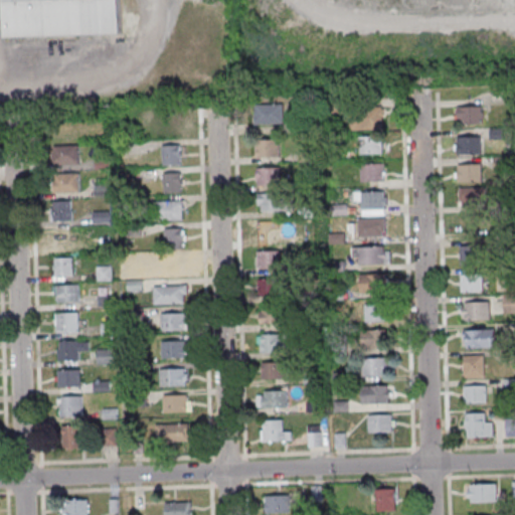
[(119,0),(5,0),(6,35),(120,33),(119,0)]
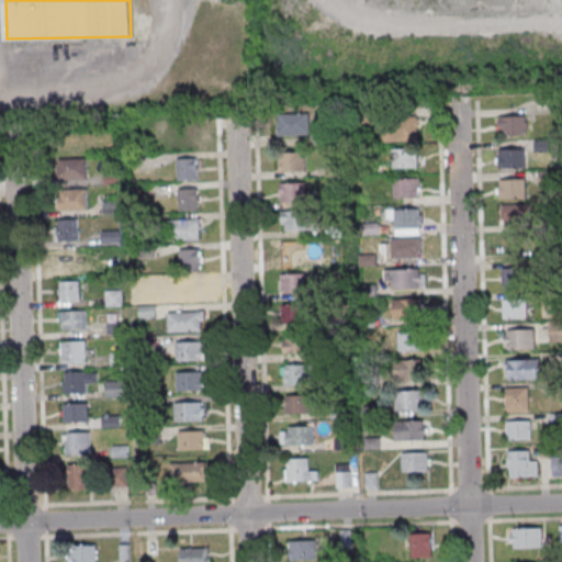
[(310,134),(310,114),(280,114),(280,134),(310,134)]
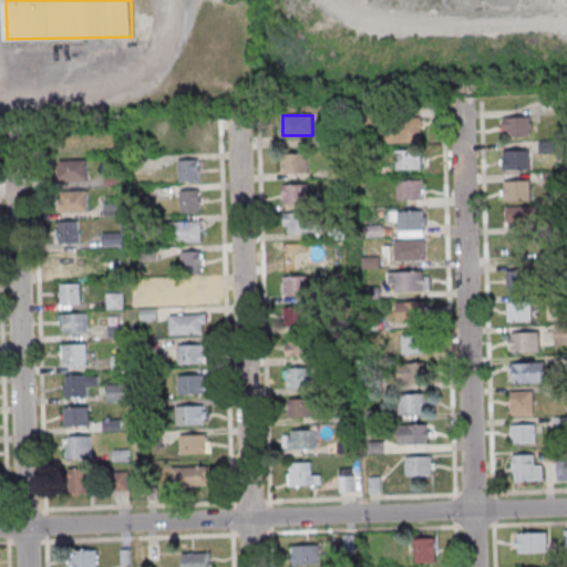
[(504,135),(532,135),(532,117),(504,117),(504,135)]
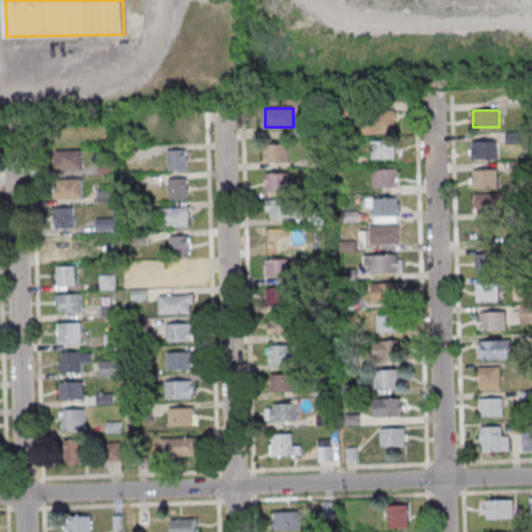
[(396,133),(396,112),(364,112),(364,133),(396,133)]
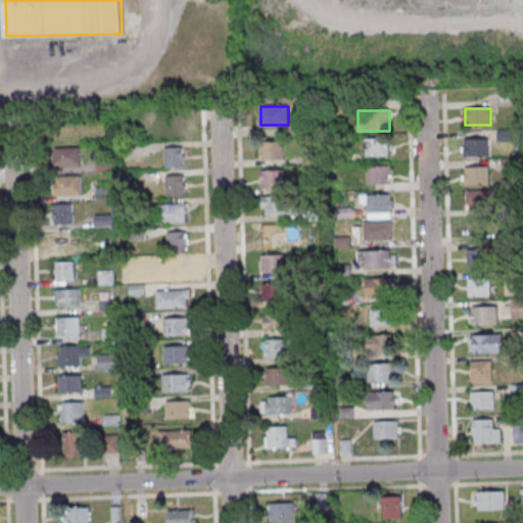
[(183,138),(183,120),(153,120),(153,138),(183,138)]
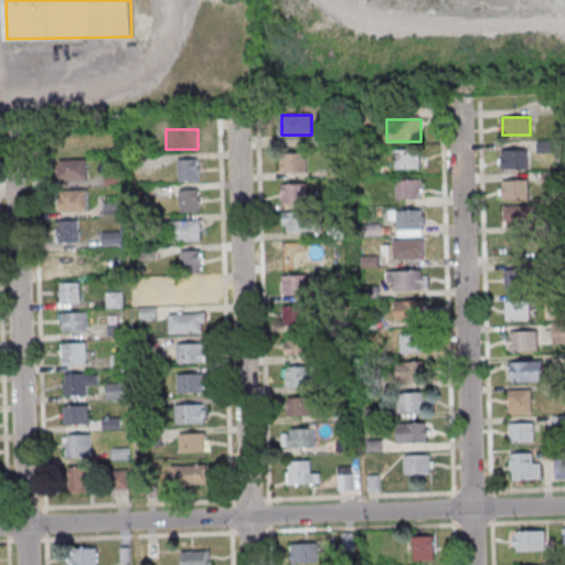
[(395,169),(420,169),(420,149),(395,149),(395,169)]
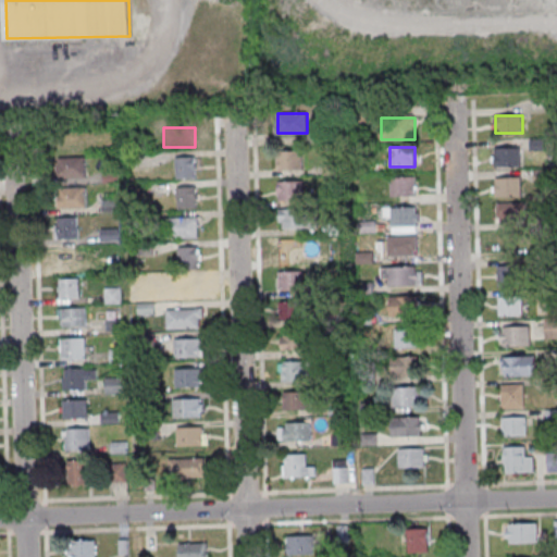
[(495,166),(521,166),(521,148),(495,148),(495,166)]
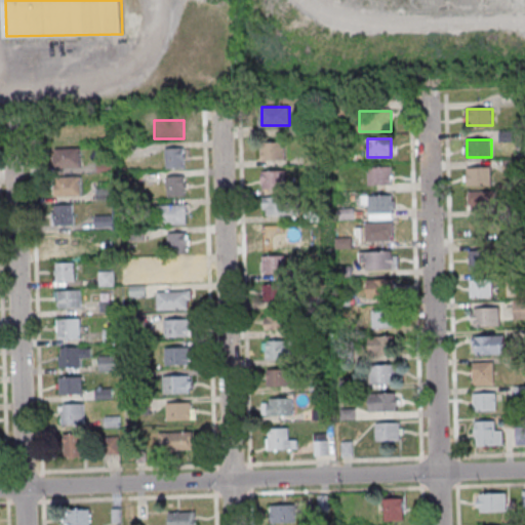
[(286,142),(261,142),(261,161),(286,161),(286,142)]
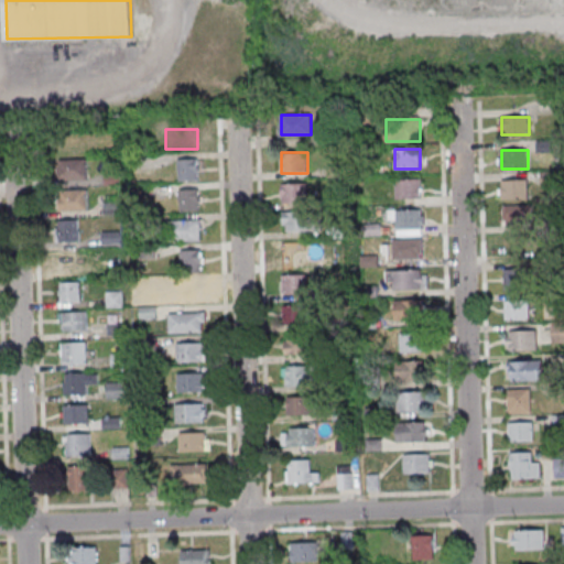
[(86,158),(87,179),(57,180),(57,159),(86,158)]
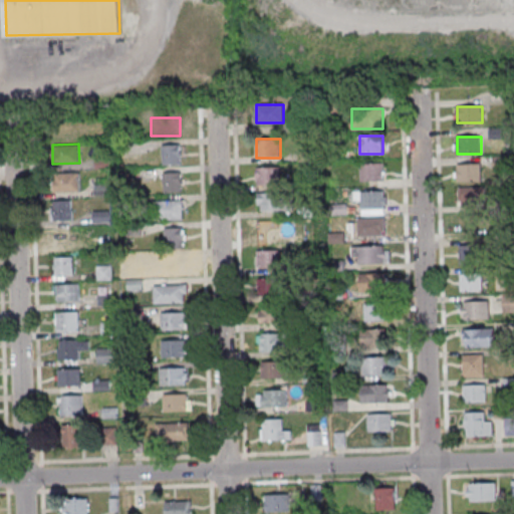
[(181,145),(162,145),(162,165),(181,165),(181,145)]
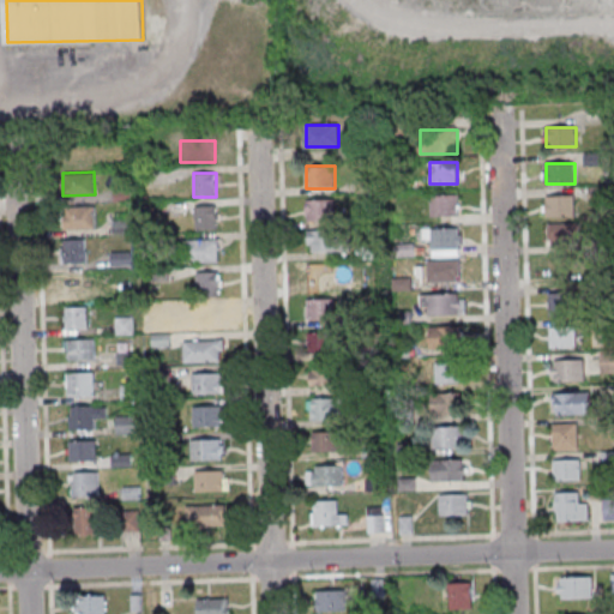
[(459,194),(431,194),(431,216),(459,216),(459,194)]
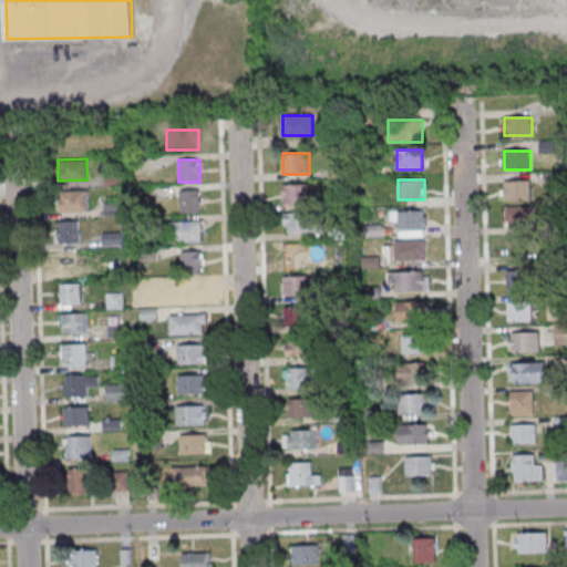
[(531,181),(504,181),(504,200),(531,200),(531,181)]
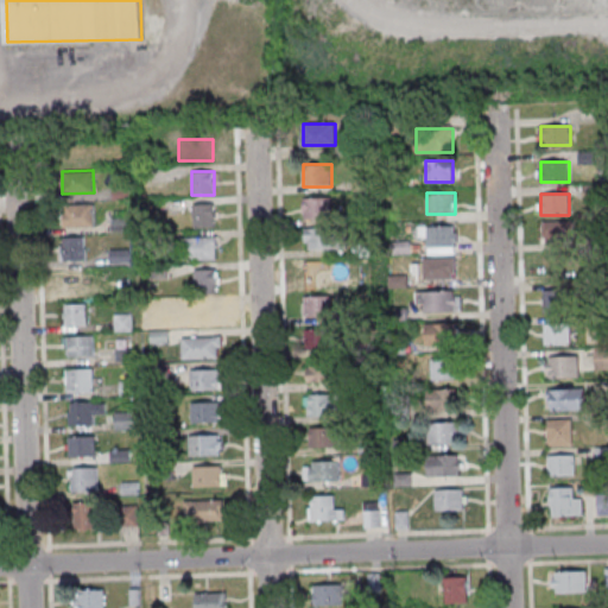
[(303,197),(303,221),(331,221),(331,197),(303,197)]
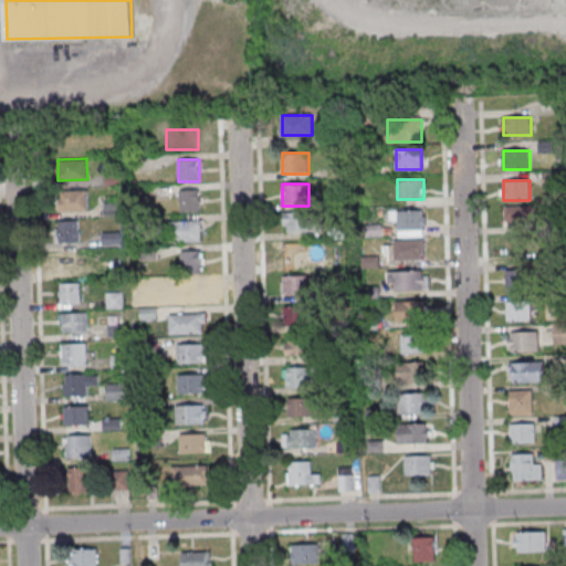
[(180,211),(199,211),(199,189),(180,189),(180,211)]
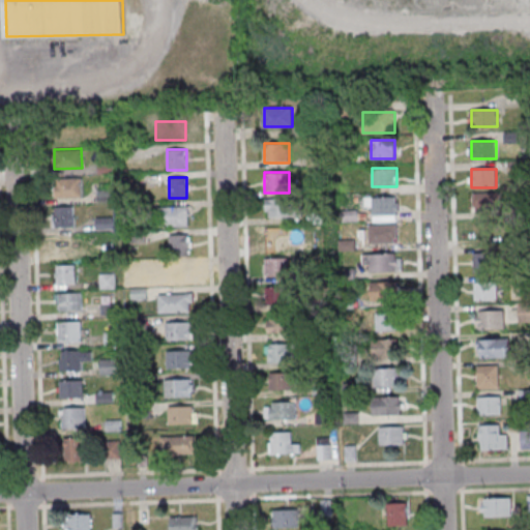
[(82,178),(82,198),(55,199),(54,179),(82,178)]
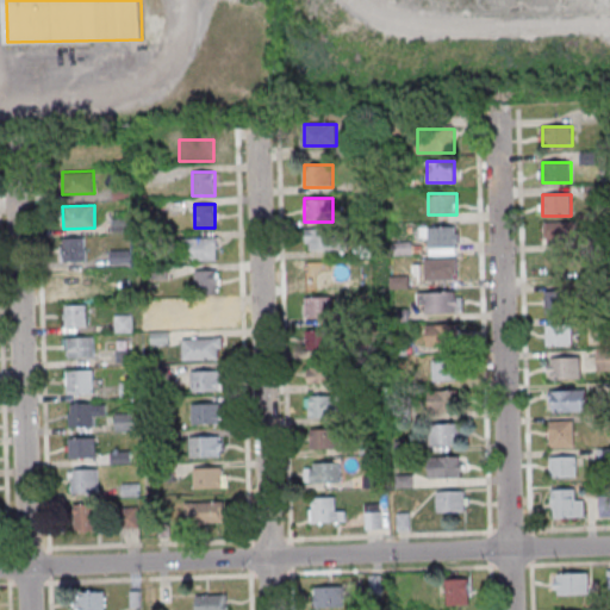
[(578,222),(543,222),(543,244),(578,244),(578,222)]
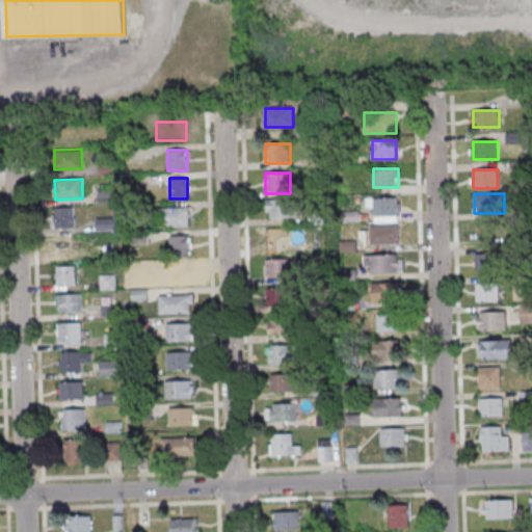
[(399,197),(368,197),(368,207),(374,207),(374,221),(399,221),(399,197)]
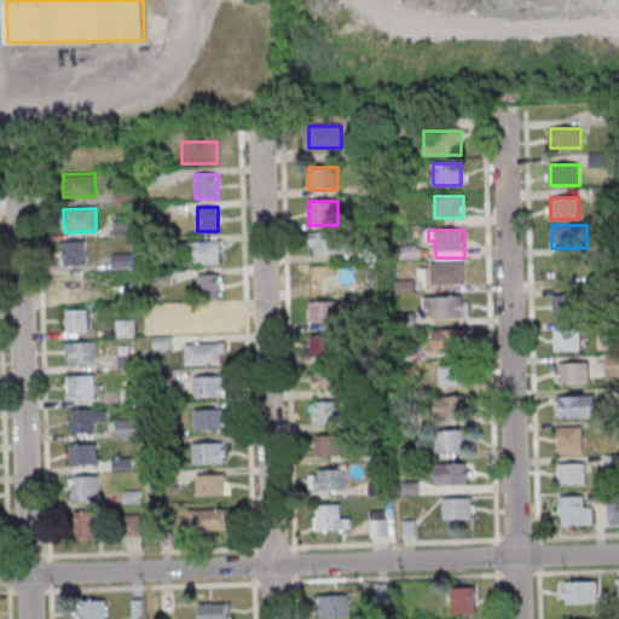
[(311,254),(350,254),(350,232),(311,232),(311,254)]
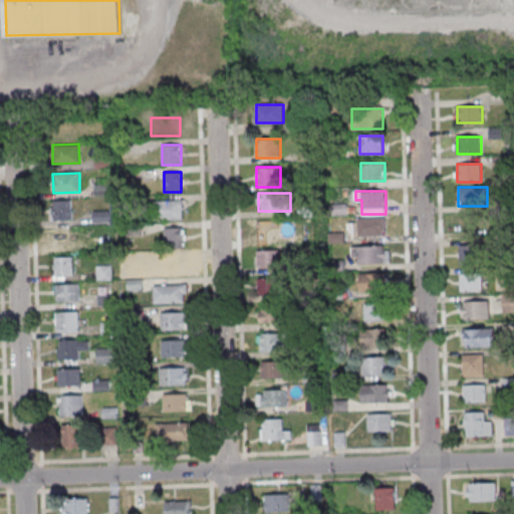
[(71,200),(72,219),(51,220),(51,208),(53,207),(53,201),(71,200)]
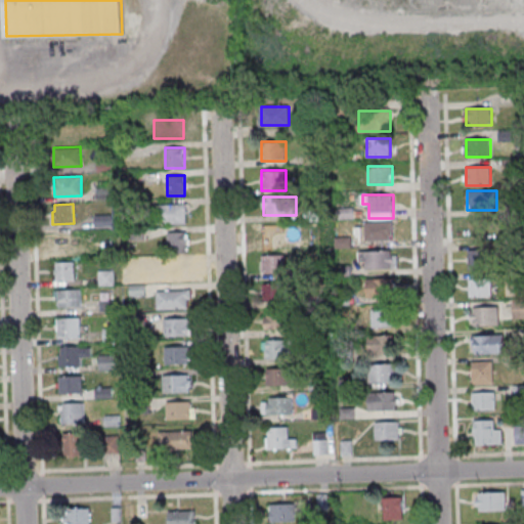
[(187,224),(187,204),(159,204),(159,224),(187,224)]
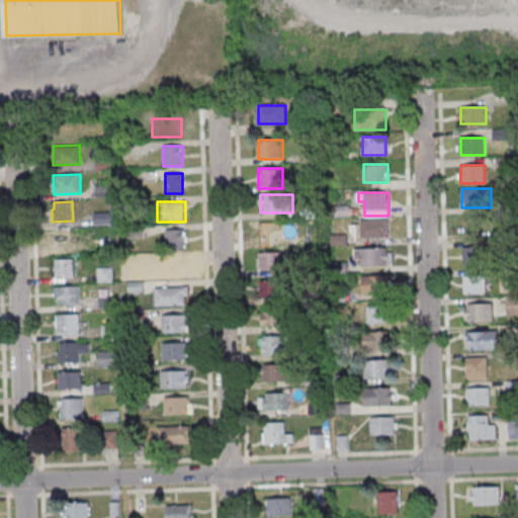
[(492,234),(492,219),(462,219),(462,234),(492,234)]
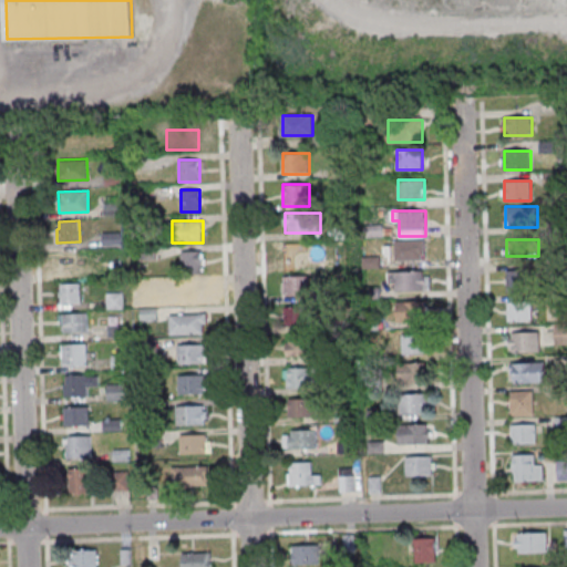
[(394,240),(394,261),(424,261),(424,240),(394,240)]
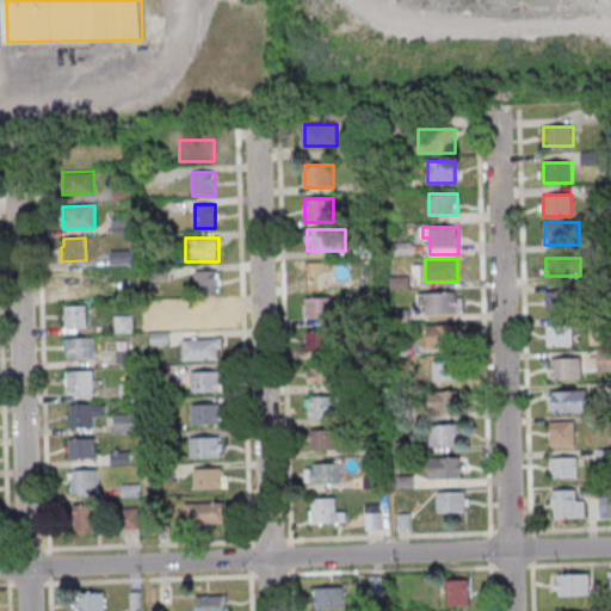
[(333,263),(307,261),(307,285),(333,285),(333,263)]
